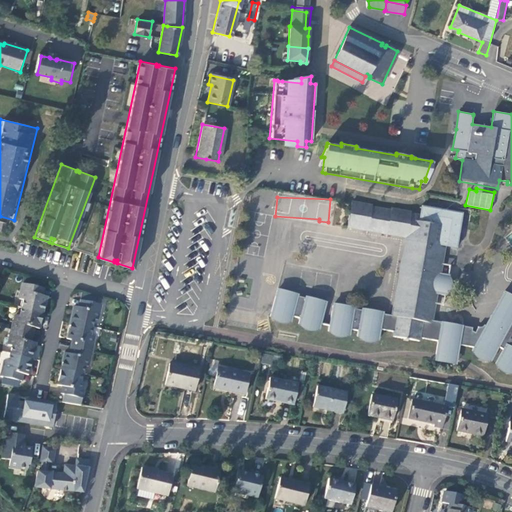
[(473,332),(472,328),(440,323),(430,321),(434,294),(443,295),(447,274),(438,273),(442,245),(452,247),(458,213),(419,207),(417,216),(408,215),(408,213),(387,209),(387,212),(370,209),(370,207),(350,204),(346,228),(405,238),(392,311),(334,302),(330,331),(350,334),(351,329),(359,330),(358,335),(378,338),(380,328),(394,330),(394,336),(418,339),(419,336),(437,340),(435,354),(456,357),(459,346),(475,349),(473,351),(492,361),(500,348),(504,350),(496,364),(511,372),(511,296),(506,294),(487,326),(484,325),(481,328),(477,326),(475,333),(473,332)]
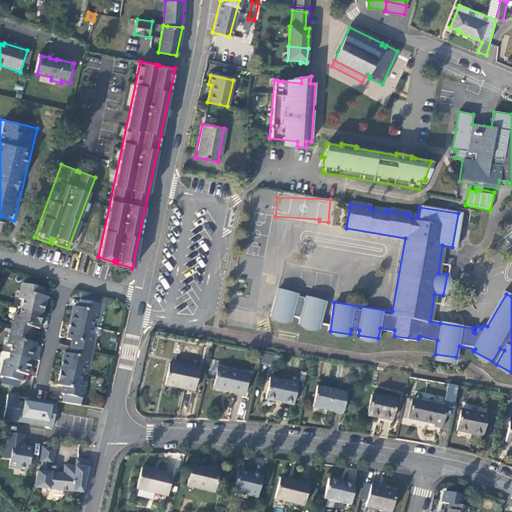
[(25,300),(23,307),(44,312),(48,297),(45,296),(41,295),(43,288),(25,284),(21,299),(25,300)]
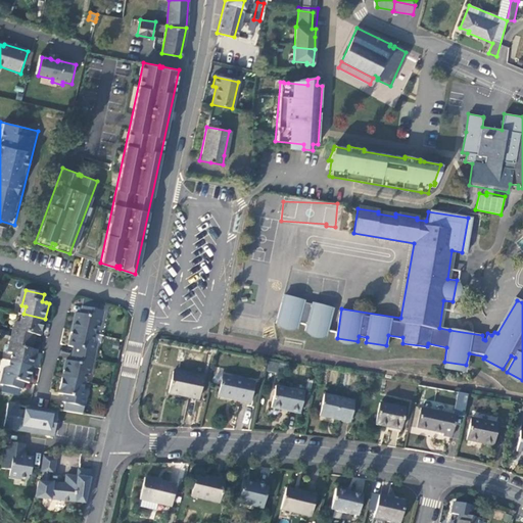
[(304,302),(281,298),(276,328),(297,331),(298,327),(306,328),(305,333),(327,336),(332,307),(310,303),(308,305),(304,304),(304,302)]
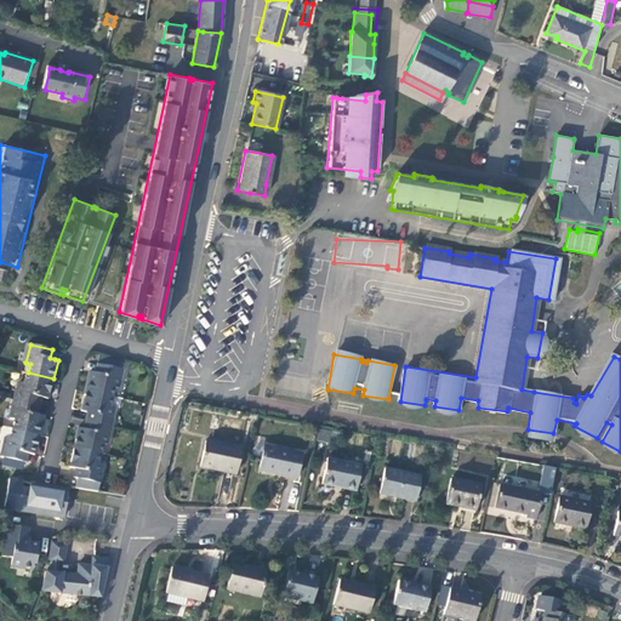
[(92,371),(87,391),(113,398),(115,388),(120,388),(125,370),(103,365),(101,374),(97,372),(92,371)]
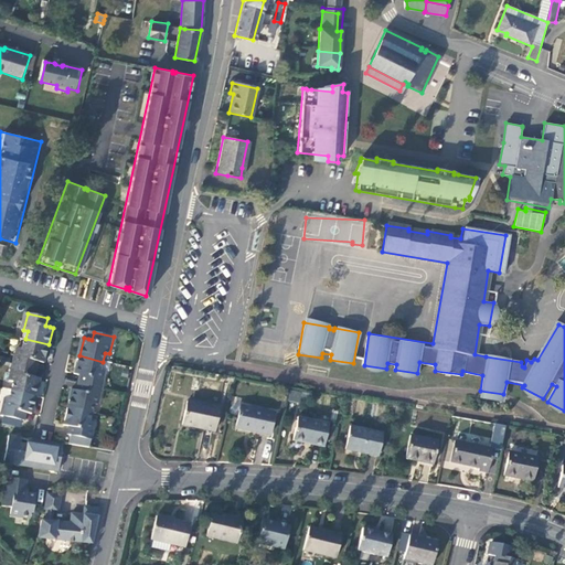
[(44,363),(49,344),(25,339),(23,349),(19,348),(14,364),(34,369),(35,361),(40,362),(44,363)]
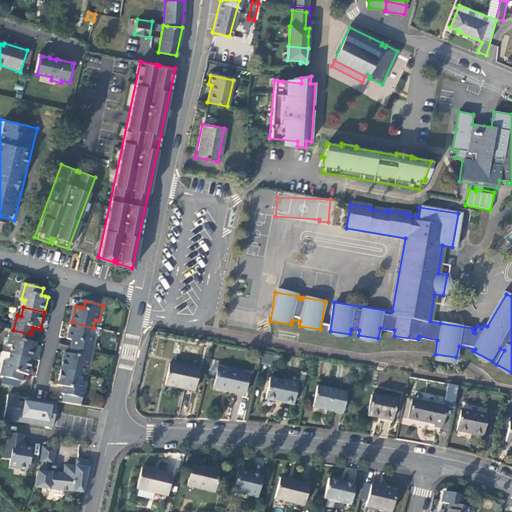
[(92,336),(93,328),(72,322),(69,338),(72,339),(76,340),(74,347),(93,352),(95,336),(92,336)]
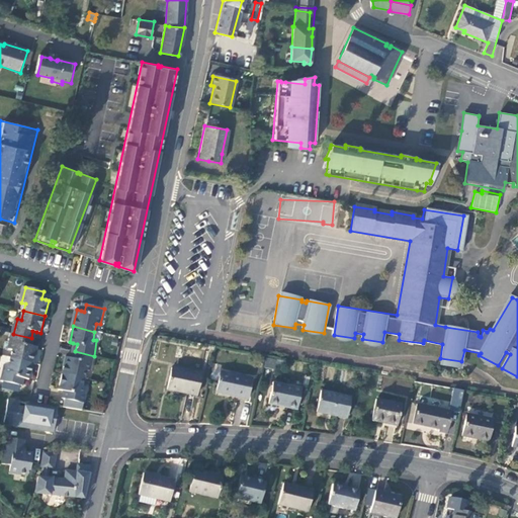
[(29,345),(31,338),(13,334),(9,349),(13,350),(11,358),(33,363),(36,347),(32,346),(29,345)]
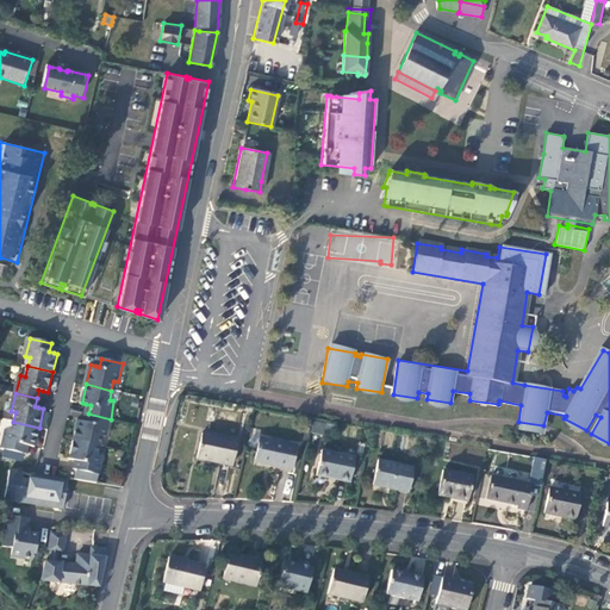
[(106,436),(111,419),(88,414),(86,422),(82,421),(78,421),(74,440),(100,446),(103,435),(106,436)]
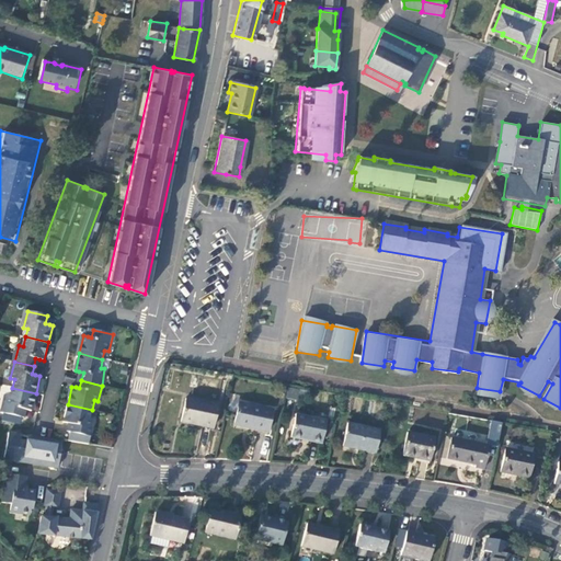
[(36,393),(12,388),(2,386),(0,395),(6,396),(1,412),(3,413),(11,414),(21,416),(23,409),(26,410),(32,411),(36,393)]
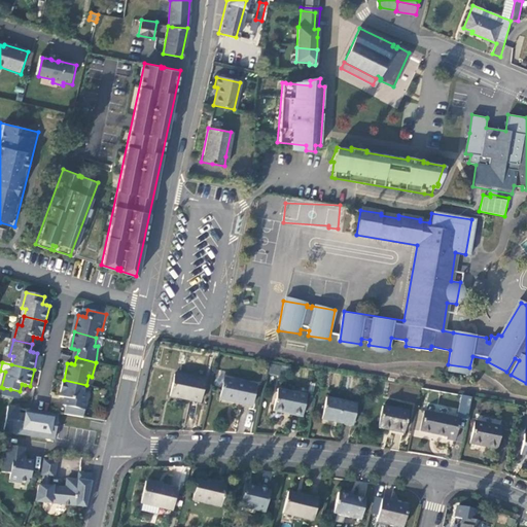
[(468,375),(469,367),(448,364),(447,372),(468,375)]
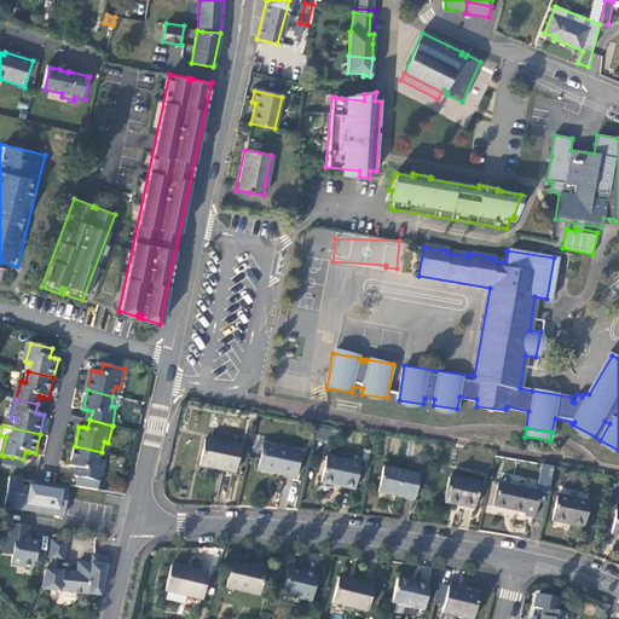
[(239,447),(204,440),(200,467),(235,474),(239,447)]
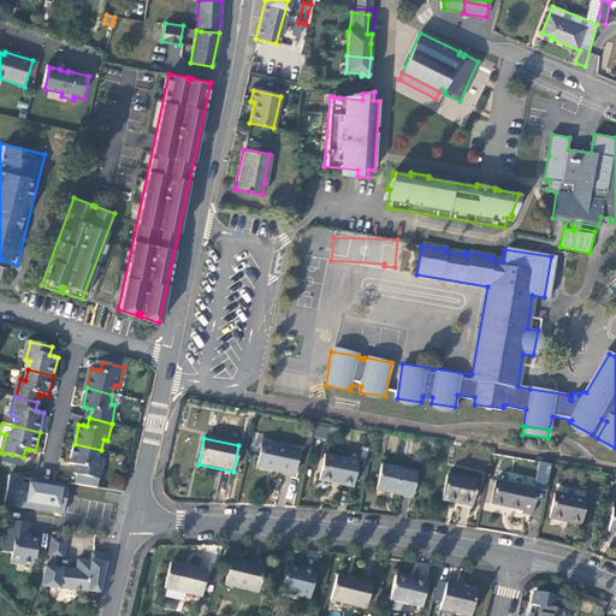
[(99,460),(101,450),(75,444),(70,463),(75,465),(78,465),(77,473),(75,484),(93,487),(94,478),(99,479),(102,460),(99,460)]
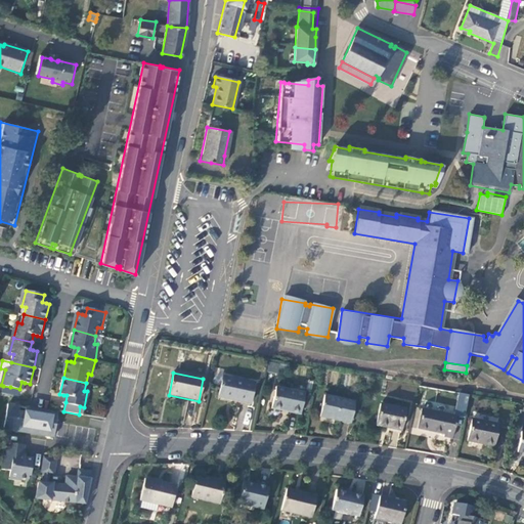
[(256,385),(229,380),(225,399),(252,404),(256,385)]
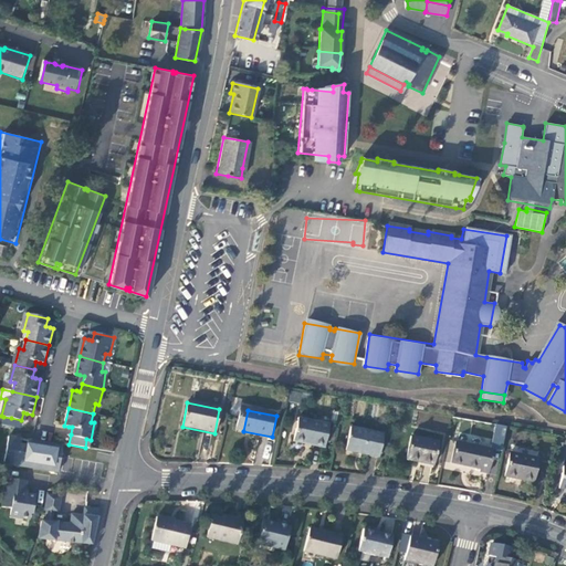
[(21,420),(11,418),(9,425),(21,428),(22,421),(21,420)]
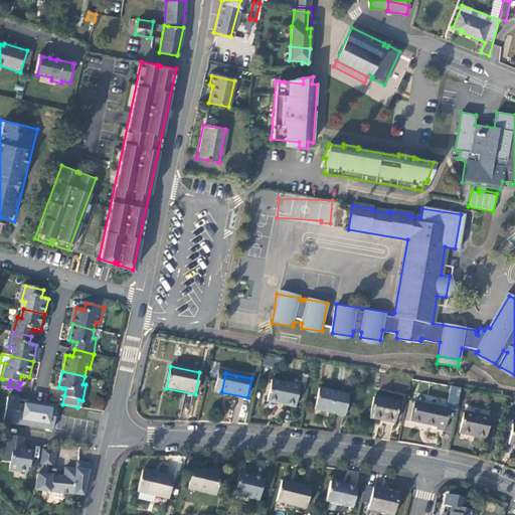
[(302,388),(272,381),(268,402),(297,408),(302,388)]
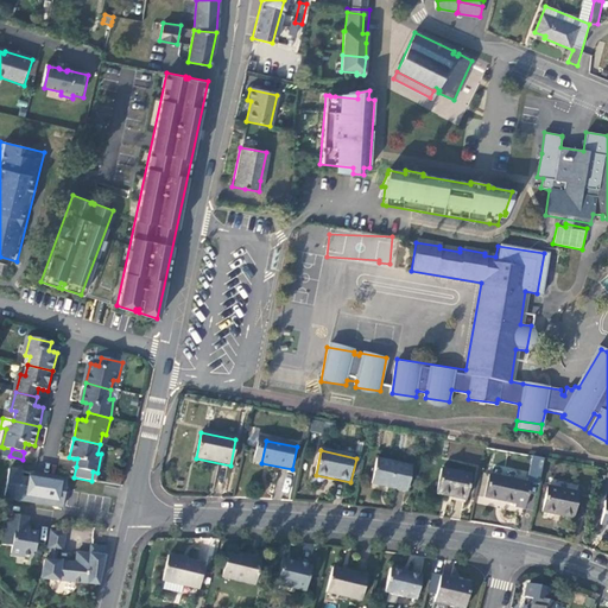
[(527,483),(531,483),(539,486),(545,458),(533,457),(527,483)]
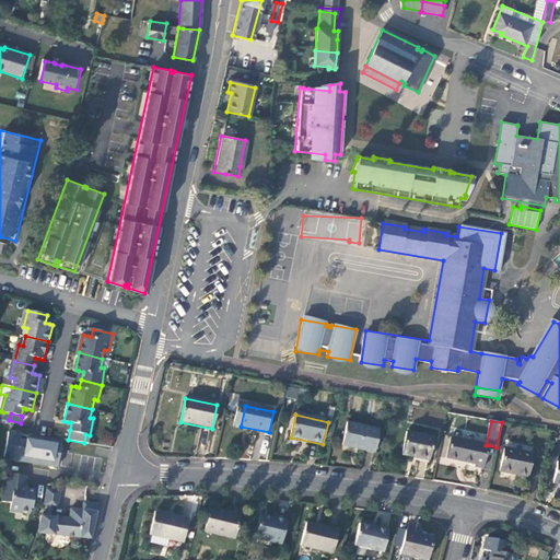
[(381,430),(347,423),(342,446),(375,453),(381,430)]
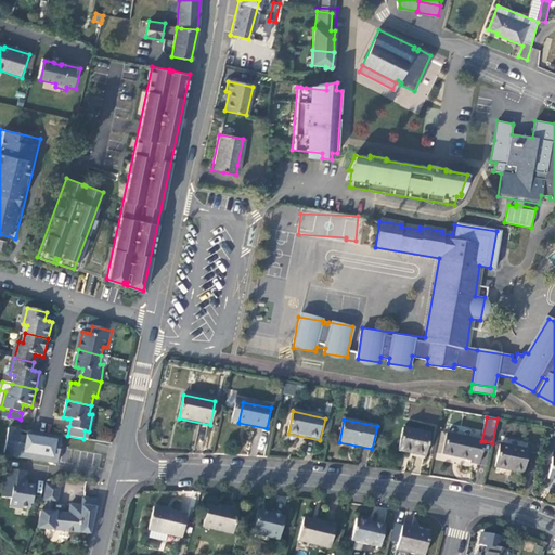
[(59,463),(62,437),(10,429),(5,455),(59,463)]
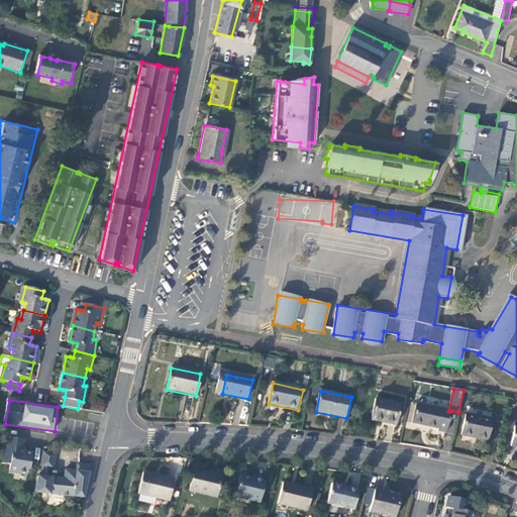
[(400,405),(375,400),(371,420),(396,425),(400,405)]
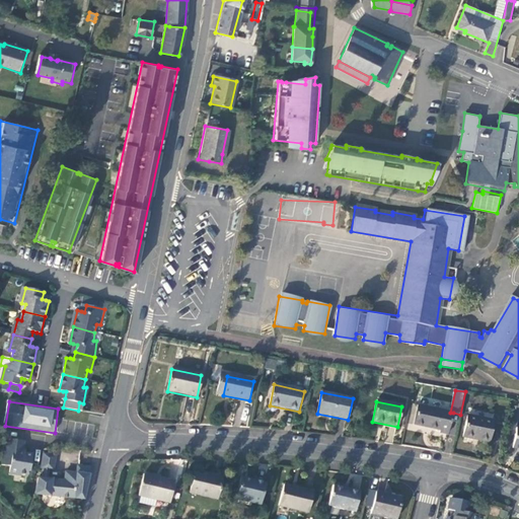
[(450,413),(419,405),(415,426),(440,431),(440,433),(448,435),(453,413),(450,413)]
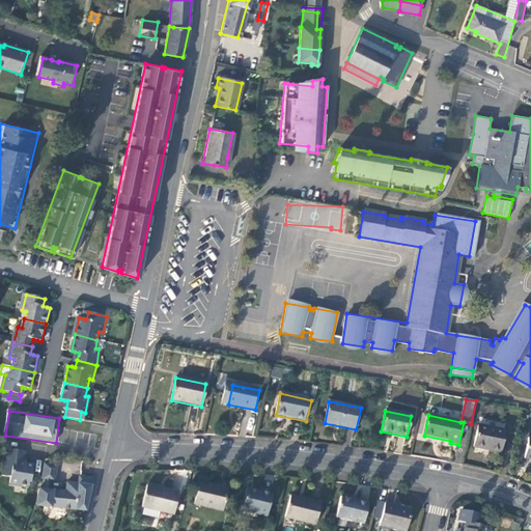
[(504,430),(478,425),(473,448),(500,453),(504,430)]
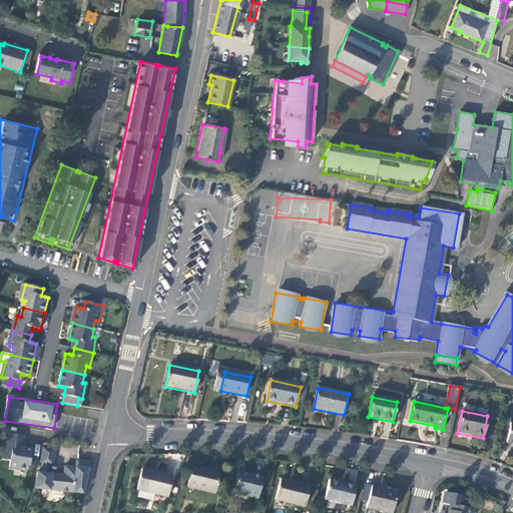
[(24,436),(10,435),(8,446),(6,445),(4,462),(13,463),(12,468),(29,470),(30,466),(32,466),(34,449),(29,448),(25,451),(23,447),(24,436)]
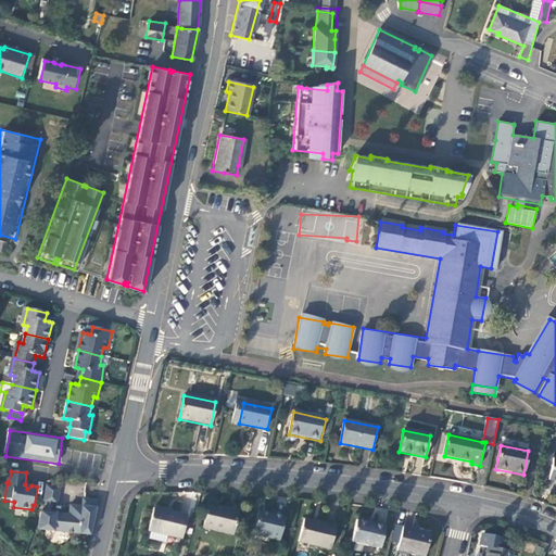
[(45,502),(49,502),(54,503),(60,503),(62,488),(48,485),(45,502)]
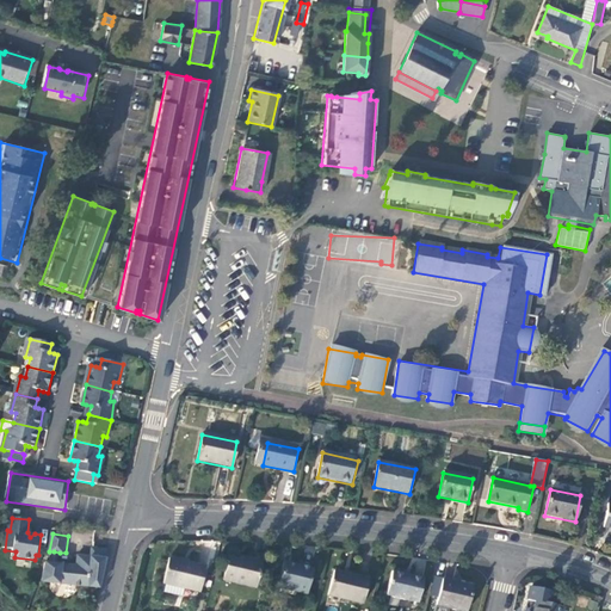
[(78,567),(73,567),(57,565),(53,563),(47,563),(43,581),(71,585),(100,587),(109,549),(93,548),(92,559),(79,556),(78,567)]
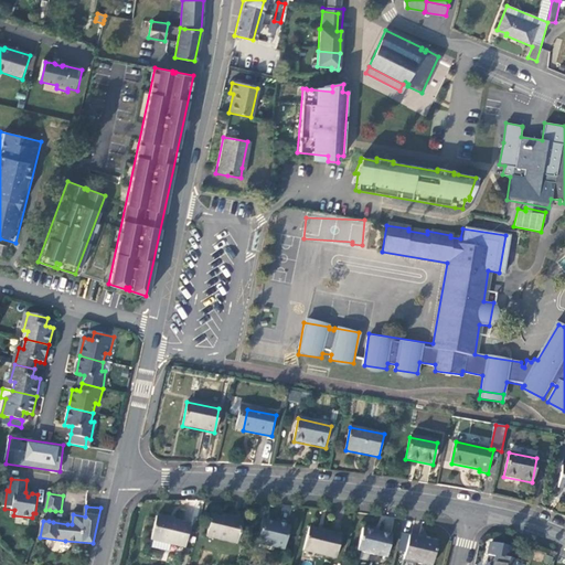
[(241,521),(210,513),(204,537),(235,545),(241,521)]
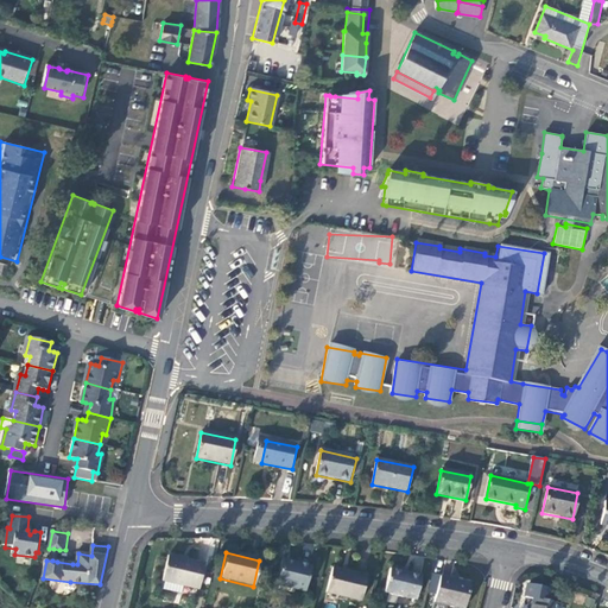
[(204,565),(168,557),(162,581),(164,582),(183,586),(198,589),(204,565)]
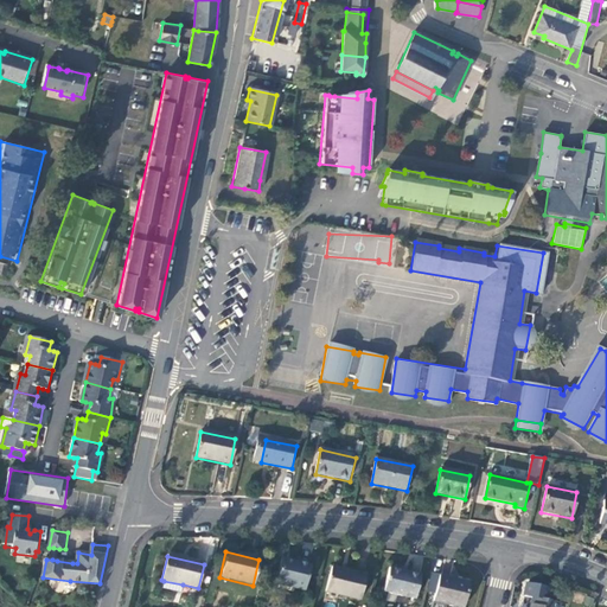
[(313,563),(280,556),(274,581),(307,588),(313,563)]
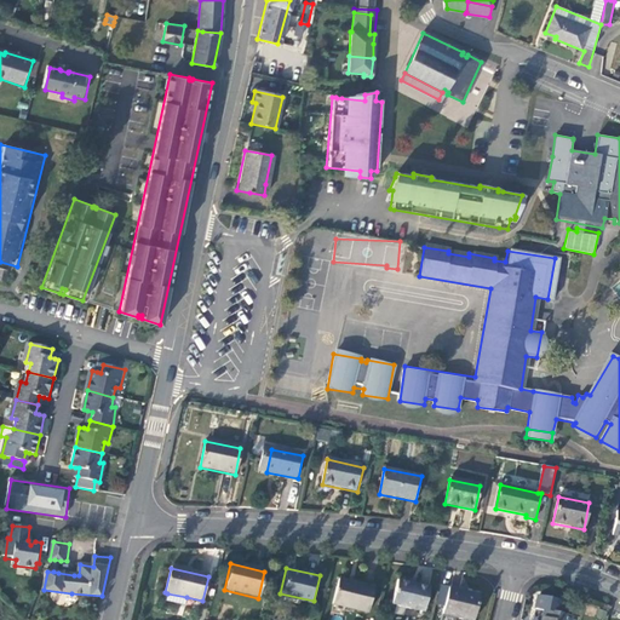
[(373,589),(338,580),(332,606),(367,613),(373,589)]
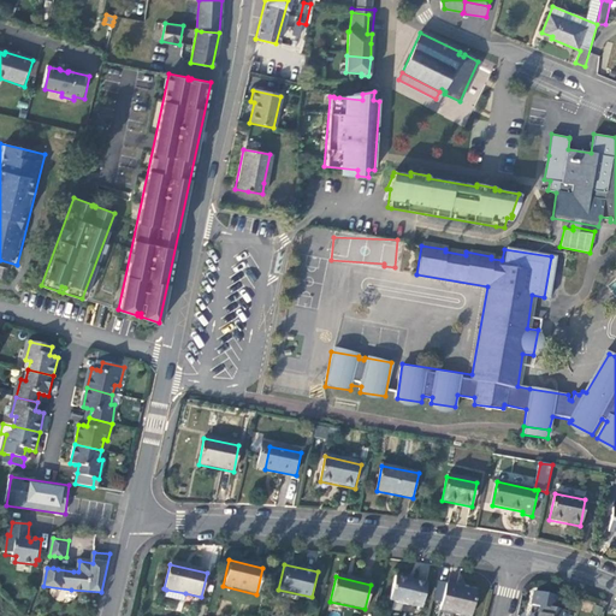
[(426,584),(394,576),(389,600),(421,608),(426,584)]
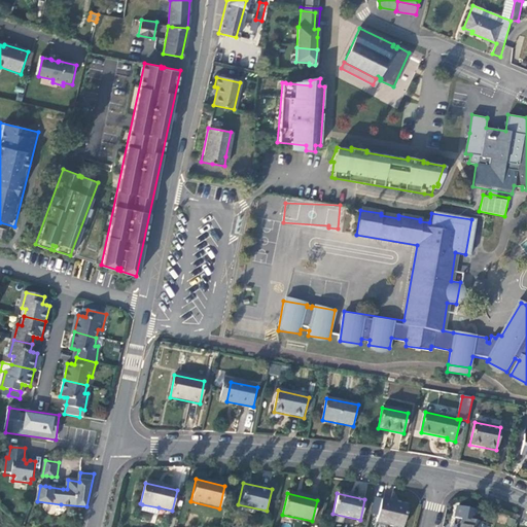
[(401,526),(408,506),(382,500),(376,523),(392,526),(401,526)]
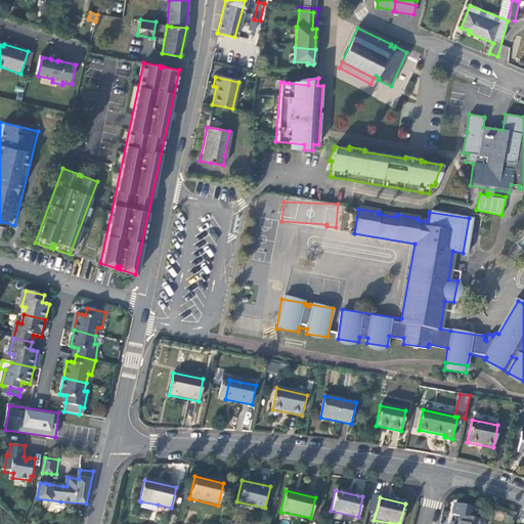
[(158,505),(141,501),(139,509),(156,513),(158,505)]
